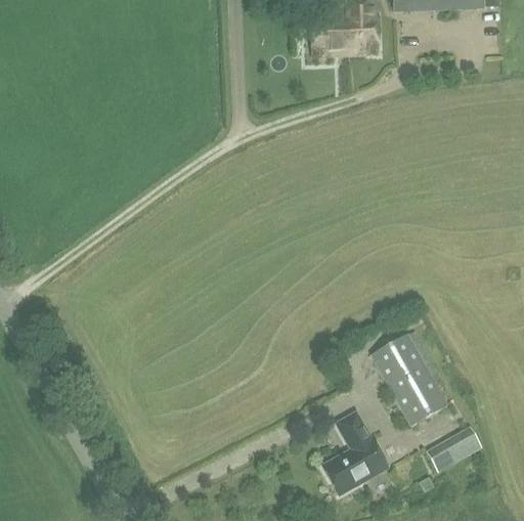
[(379,54),(377,11),(375,11),(374,0),(326,0),(328,4),(342,4),(343,46),(349,46),(349,55),(379,54)]
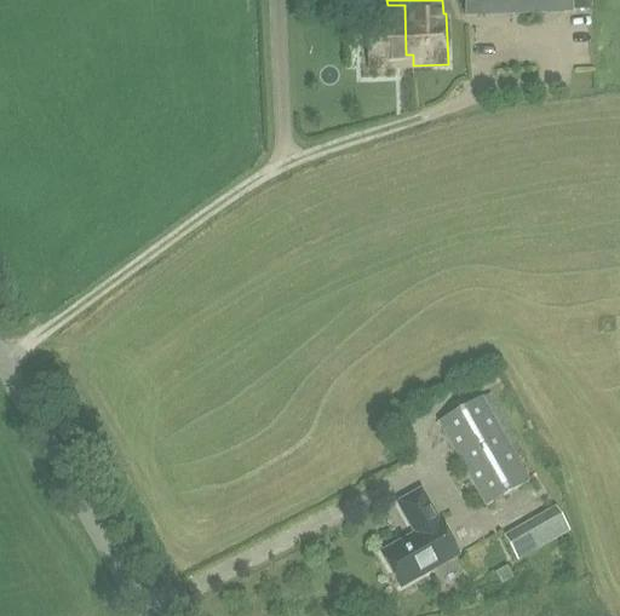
[(465,0),(466,13),(570,11),(569,0),(465,0)]
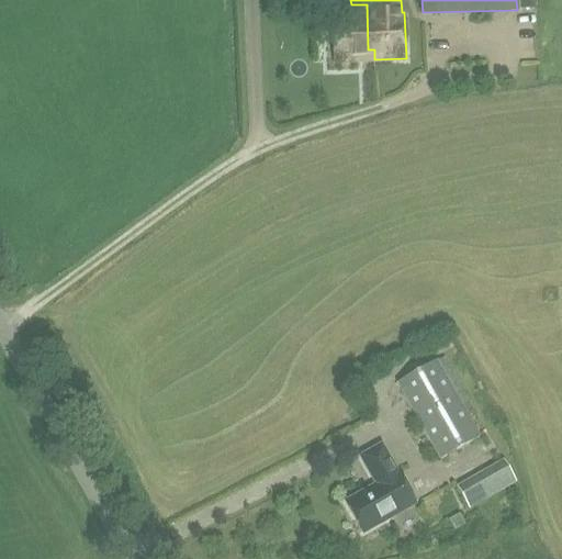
[(367,4),(351,4),(351,9),(363,9),(363,14),(333,15),(335,62),(374,59),(374,49),(368,49),(367,4)]
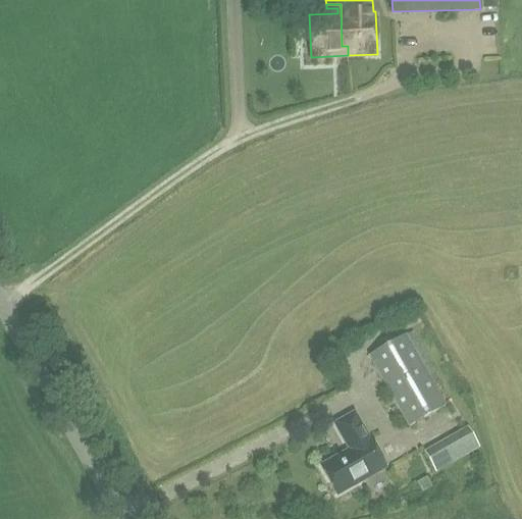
[(405,333),(369,354),(409,425),(445,405),(405,333)]
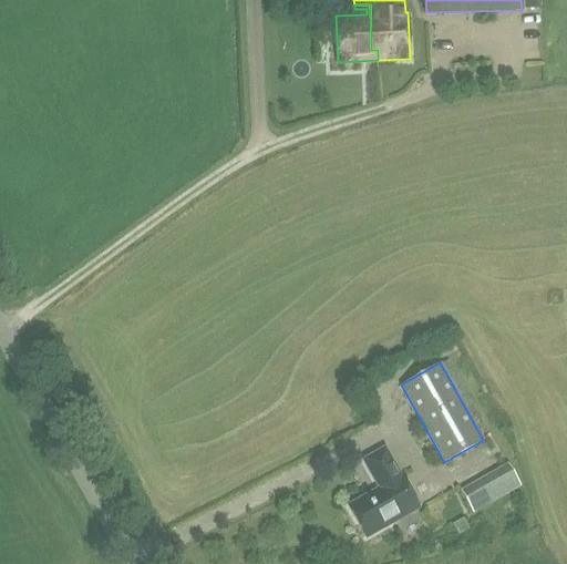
[(401,478),(384,449),(366,460),(384,494),(371,502),(368,495),(349,506),(367,536),(419,506),(402,477),(401,478)]
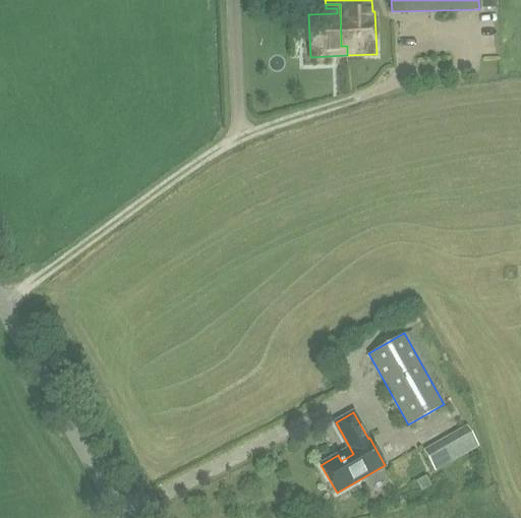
[(424,451),(435,468),(477,444),(467,425),(424,451)]
